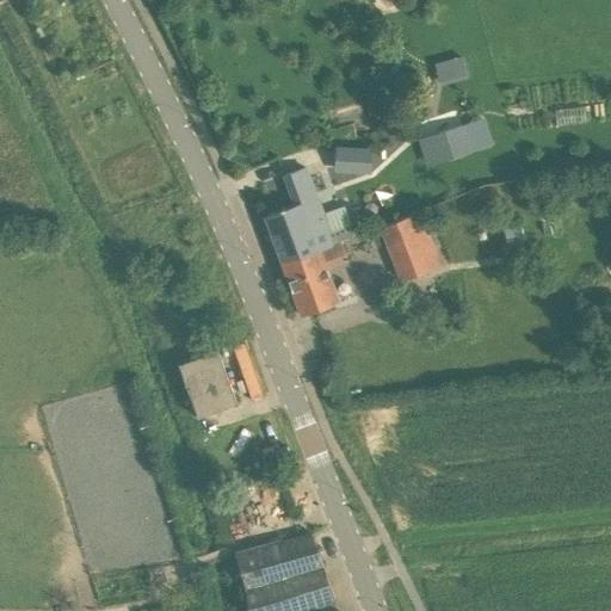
[(467,62),(442,71),(458,127),(415,142),(423,160),(444,153),(446,161),(491,146),(479,112),(473,91),(475,90),(467,62)]
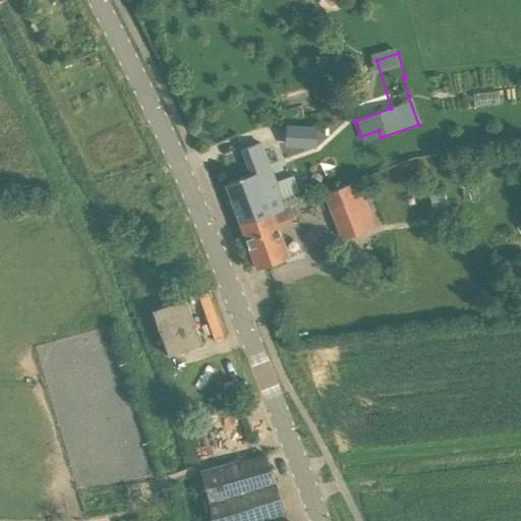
[(472,94),(474,106),(501,102),(499,90),(472,94)]
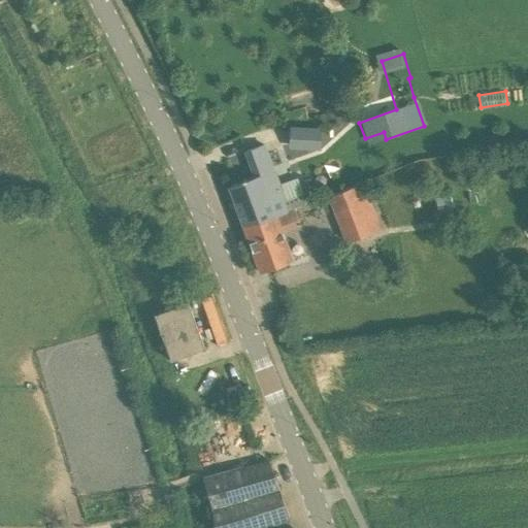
[(290,128),(289,149),(320,151),(322,130),(290,128)]
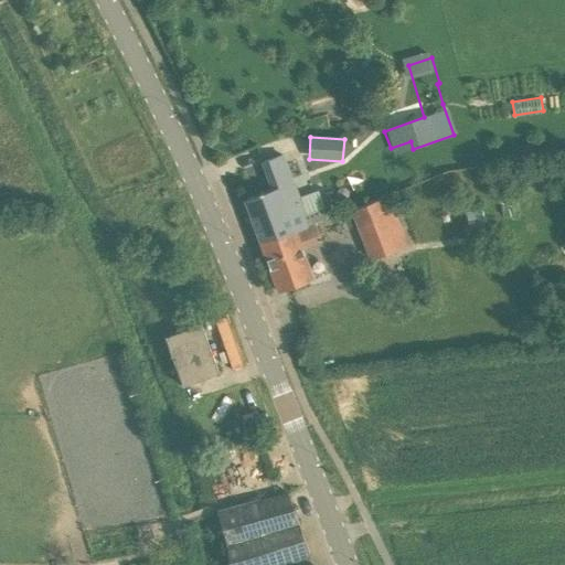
[(329,206),(324,209),(319,191),(300,198),(285,155),(263,163),(272,190),(245,200),(255,228),(262,245),(298,232),(309,227),(333,217),(329,206)]
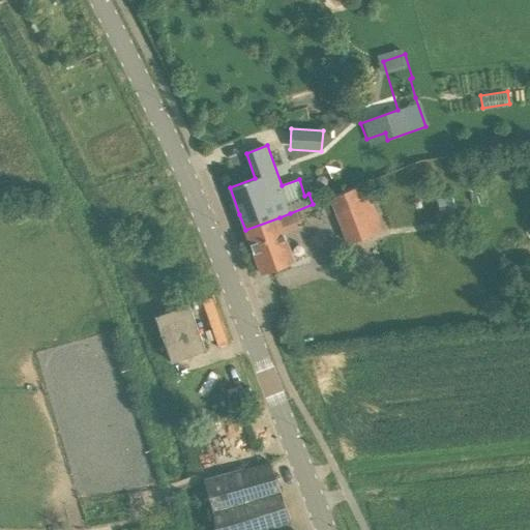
[(349,245),(384,232),(366,185),(331,199),(349,245)]
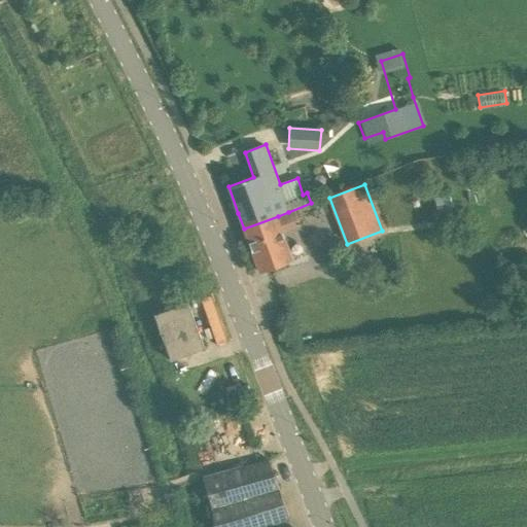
[(455,221),(452,207),(462,205),(459,192),(434,198),(441,224),(455,221)]
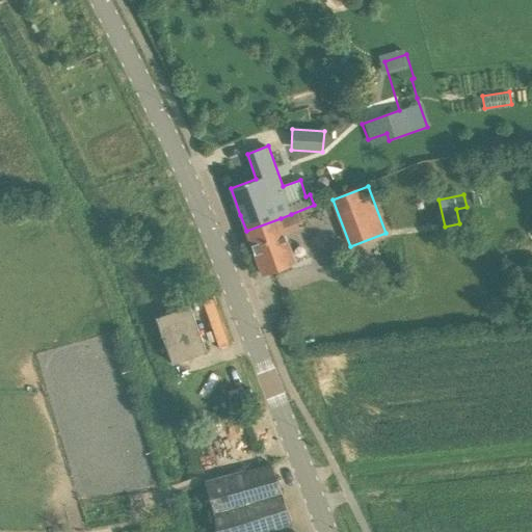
[(422,202),(416,204),(417,210),(424,208),(422,202)]
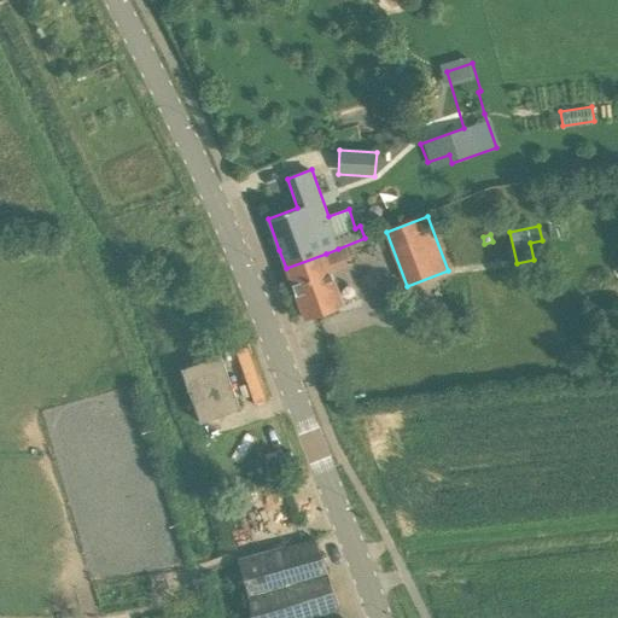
[(286,268),(304,320),(344,305),(333,272),(351,264),(345,249),(327,256),(326,254),(286,268)]
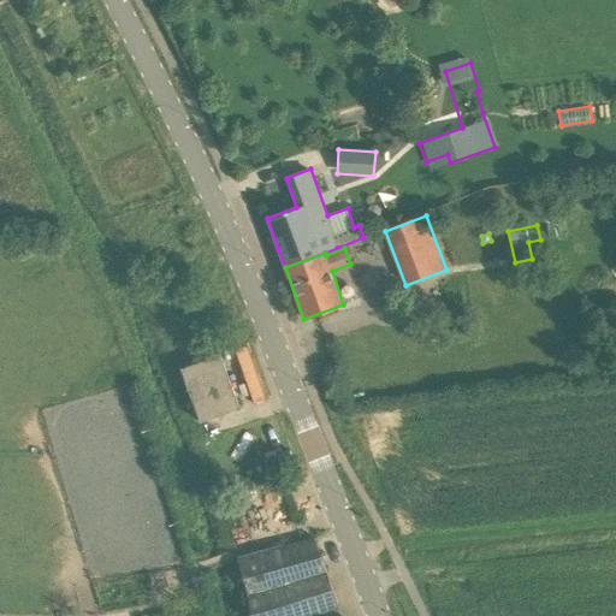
[(238,406),(223,362),(219,354),(181,367),(200,420),(238,406)]
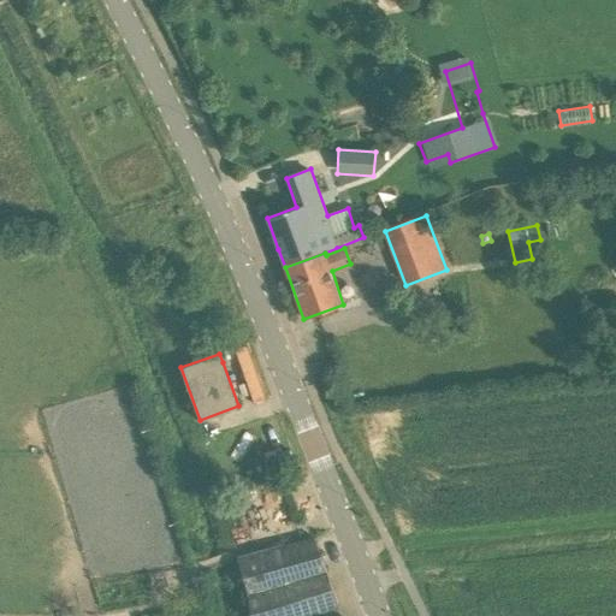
[(250,588),(329,567),(319,529),(241,552),(250,588)]
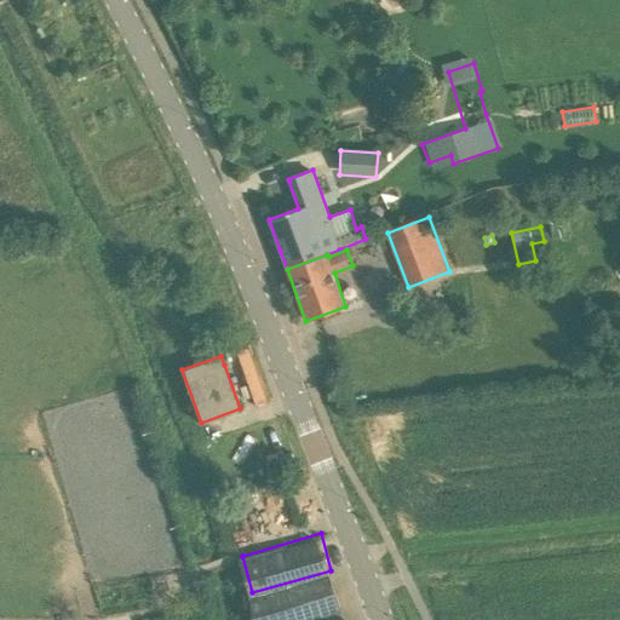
[(260,619),(293,619),(342,608),(331,570),(252,592),(260,619)]
